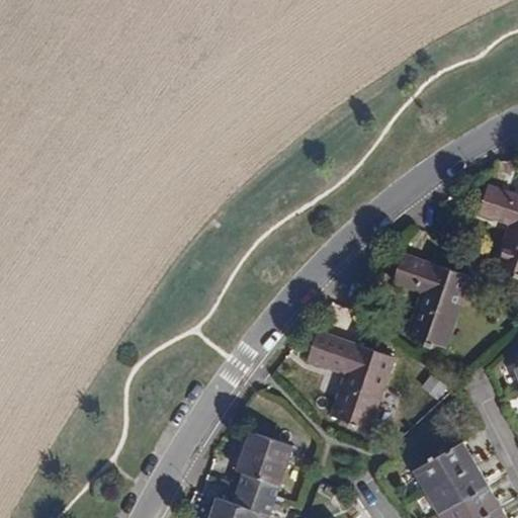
[(517,195),(489,184),(479,212),(512,225),(497,267),(517,274),(517,195)]
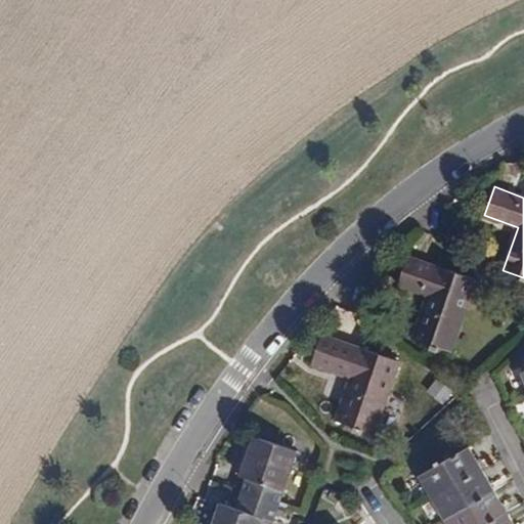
[(407,257),(398,286),(428,296),(413,340),(451,352),(476,279),(438,267),(437,267),(407,257)]
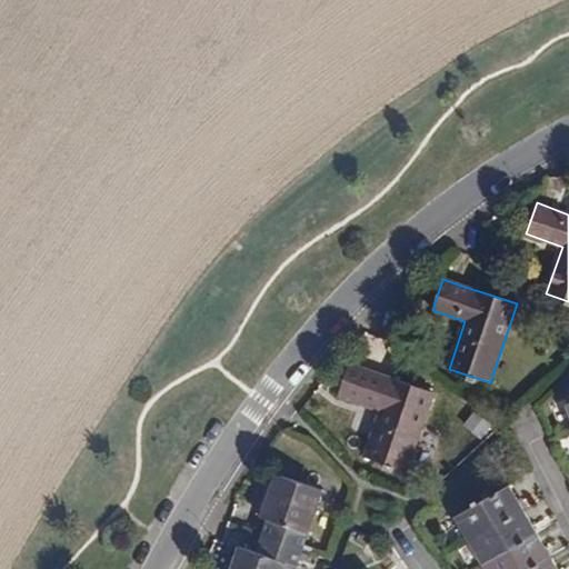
[(349,365),(339,396),(381,409),(366,457),(407,470),(432,391),(391,378),(349,365)]
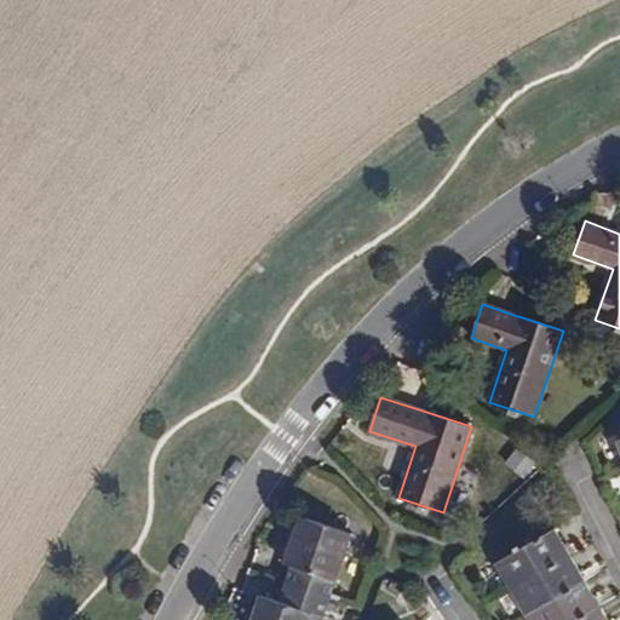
[(500,435),(493,445),(510,458),(517,448),(500,435)]
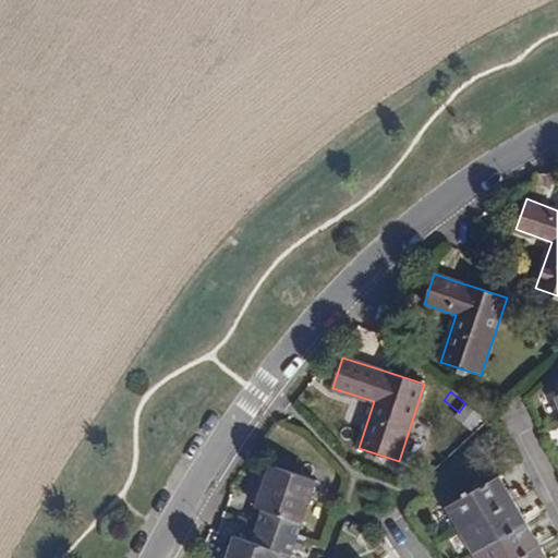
[(271,465),(257,508),(264,510),(258,526),(298,540),(317,481),(271,465)]
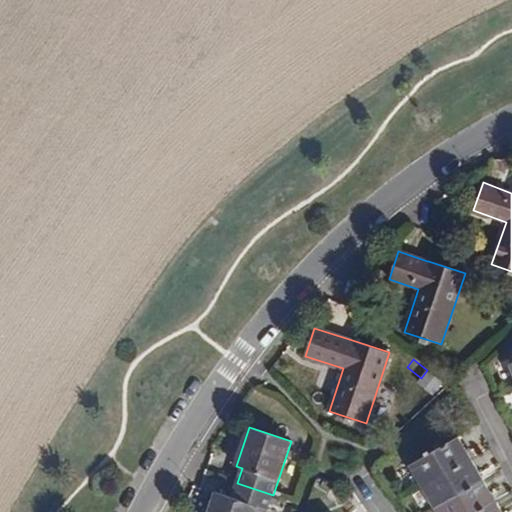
[(410,465),(422,486),(434,507),(437,511),(502,511),(495,500),(483,479),(471,458),(458,437),(410,465)]
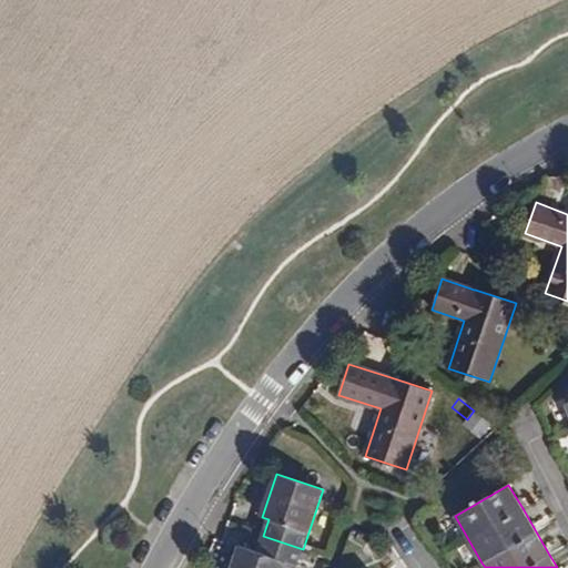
[(263,536),(257,551),(239,546),(230,567),(284,567),(287,563),(297,566),(303,549),(263,536)]
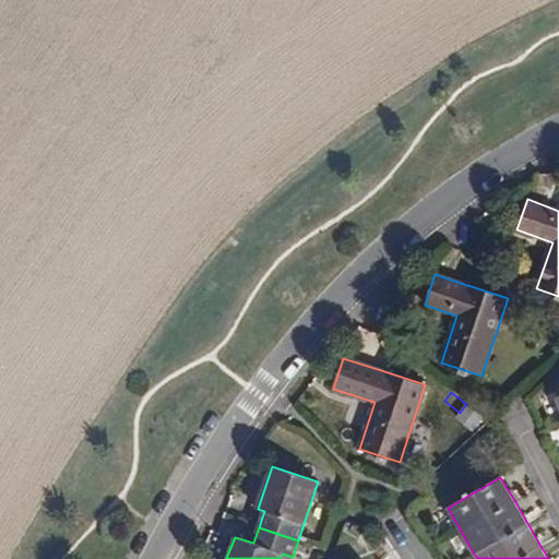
All buildings are outlined.
